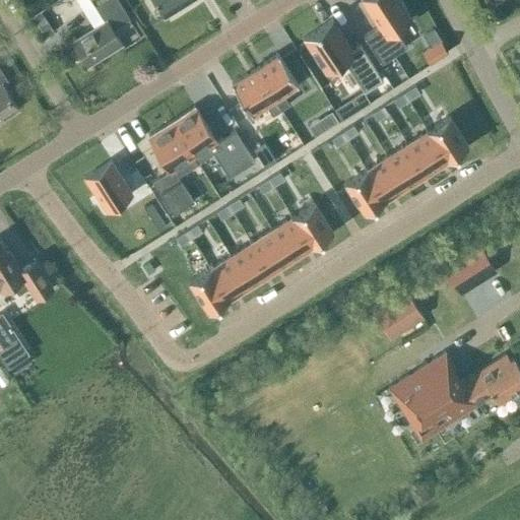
[(31,15),(43,8),(38,0),(33,0),(25,5),(31,15)]
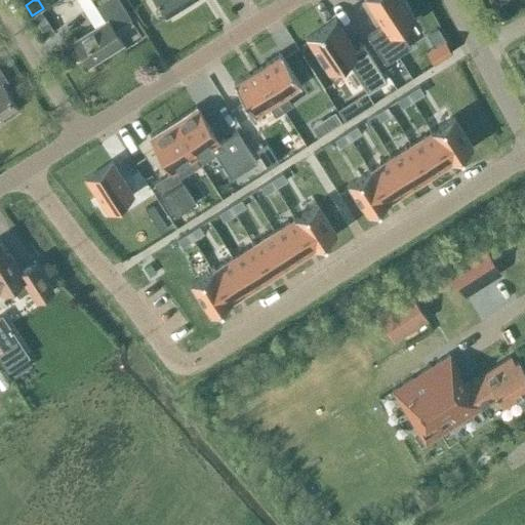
[(129,17),(117,0),(93,0),(96,6),(106,19),(72,41),(87,66),(122,43),(113,28),(129,17)]
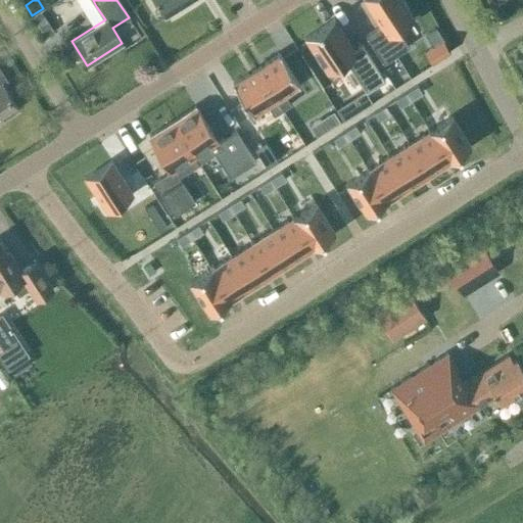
[(153,0),(164,16),(190,0),(153,0)]
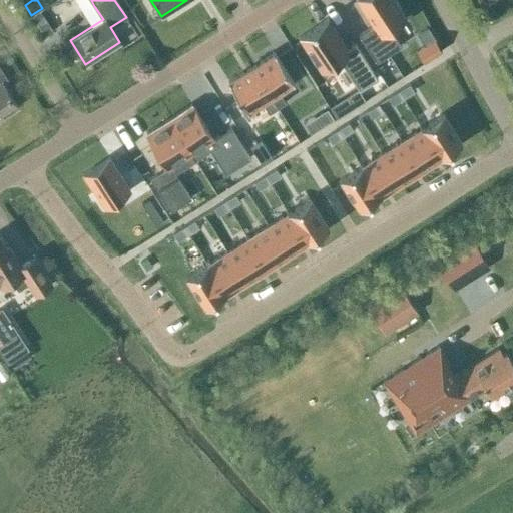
[(393,0),(357,0),(373,25),(358,34),(376,62),(401,46),(390,28),(405,18),(393,0)]
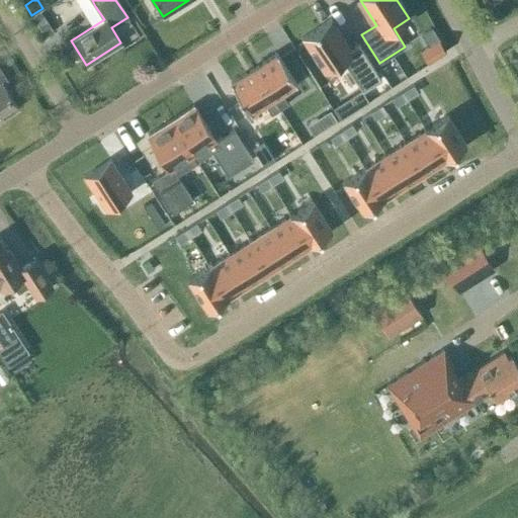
[(328,16),(299,34),(322,70),(341,59),(360,89),(378,77),(356,40),(347,46),(328,16)]
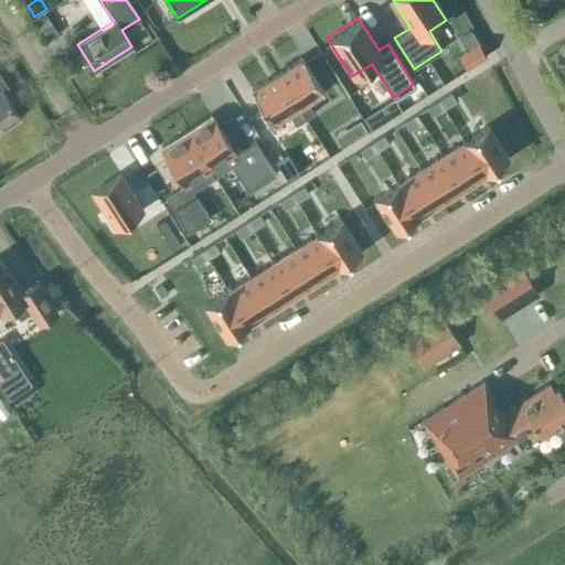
[(48,24),(42,28),(49,40),(55,36),(48,24)]
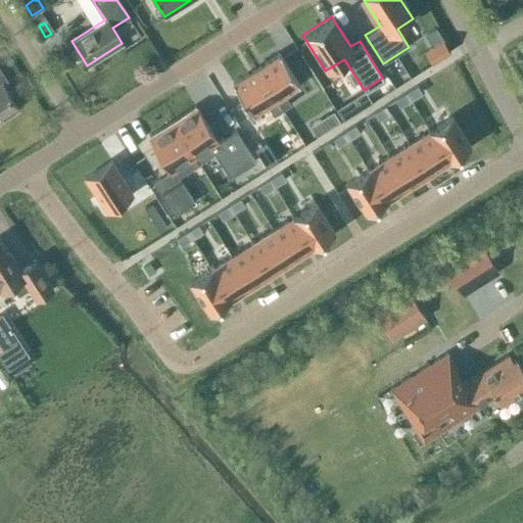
[(441,41),(423,53),(430,63),(448,52),(441,41)]
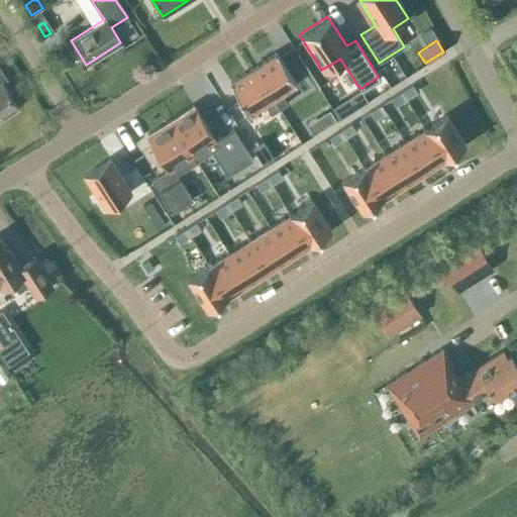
[(274,49),(250,65),(277,105),(285,100),(280,91),(294,82),(274,49)]
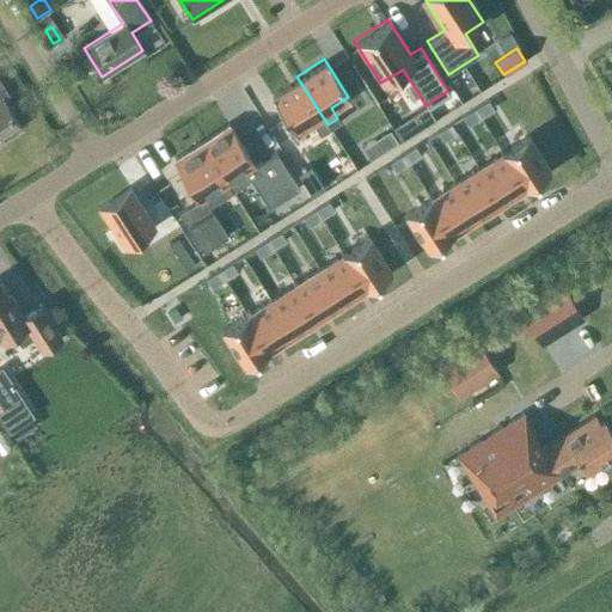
[(297,77),(269,95),(293,132),(311,121),(318,132),(328,124),(297,77)]
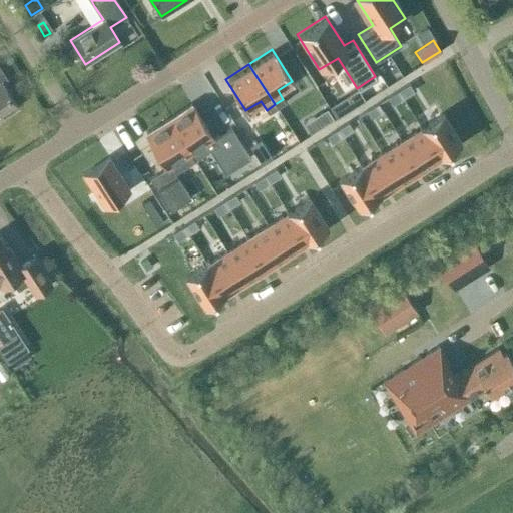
[(6,79),(0,69),(0,117),(17,107),(1,82),(6,79)]
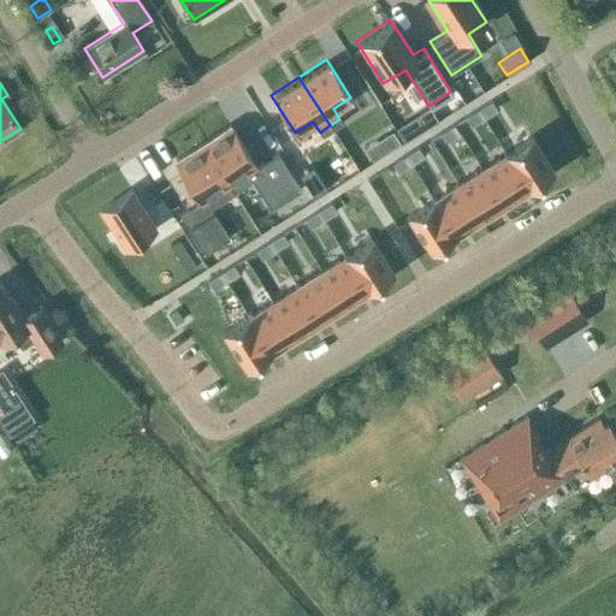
[(491,101),(478,108),(484,118),(497,110),(491,101)]
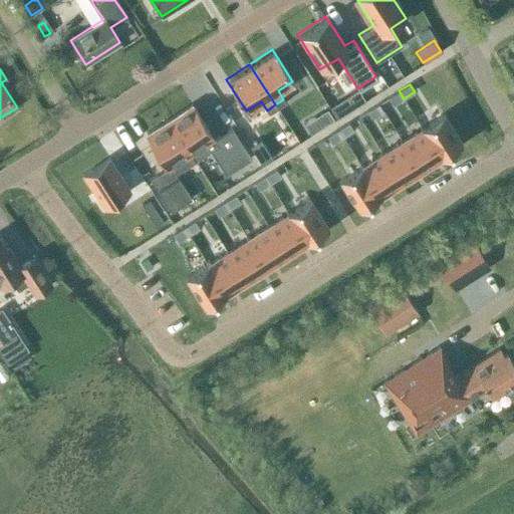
[(399,90),(389,97),(393,105),(404,98),(399,90)]
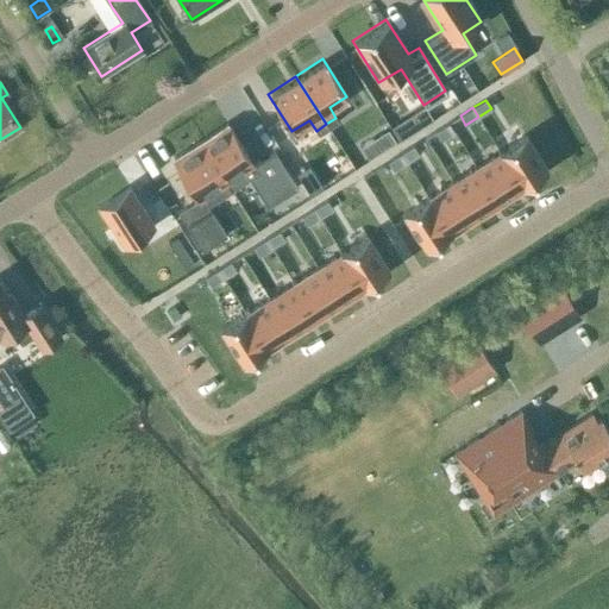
[(449,123),(435,131),(441,139),(454,132),(449,123)]
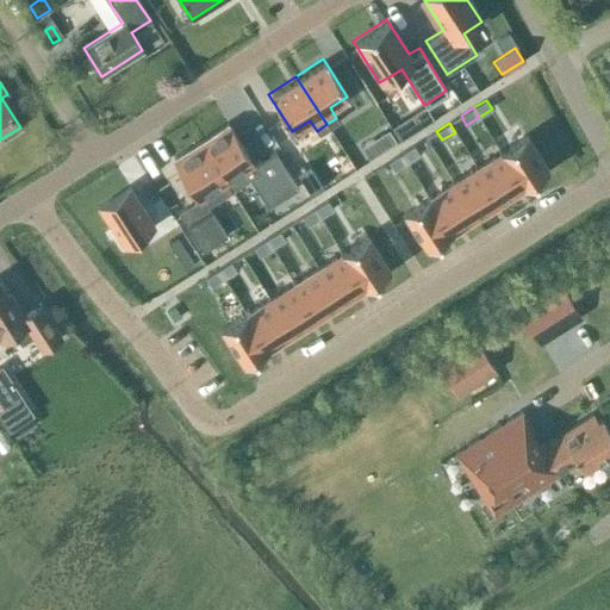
[(228,124),(200,142),(231,190),(249,179),(267,207),(298,188),(274,151),(253,165),(228,124)]
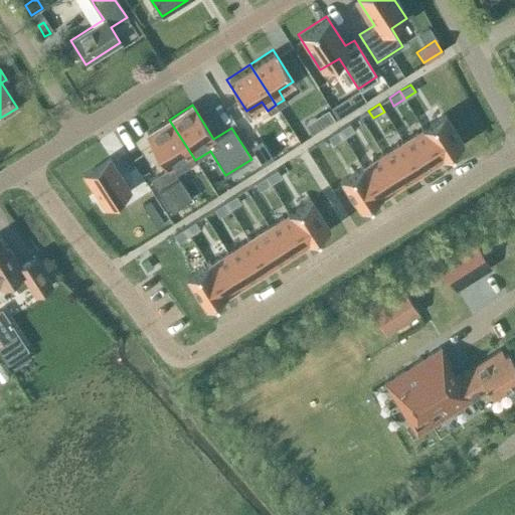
[(445,115),(422,128),(443,159),(464,146),(445,115)]
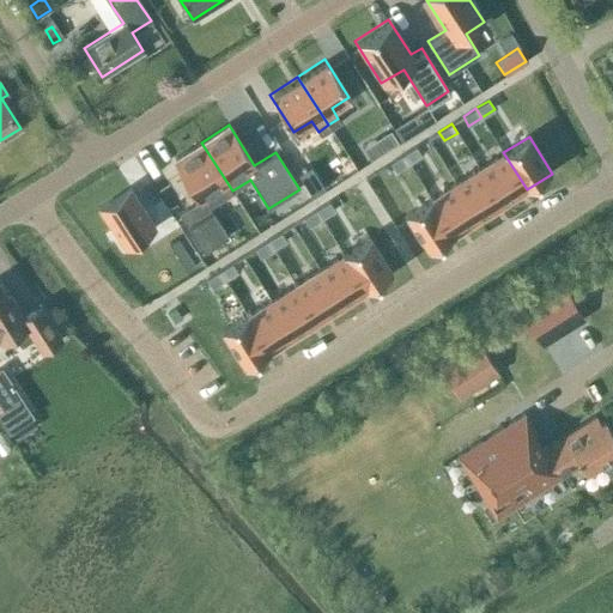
[(201,143),(174,159),(200,200),(178,213),(202,252),(228,236),(208,206),(232,190),(201,143)]
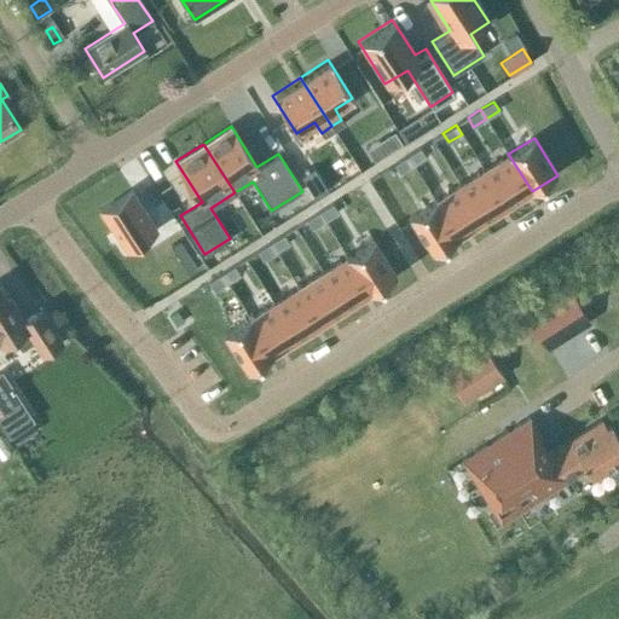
[(420,148),(406,156),(412,166),(426,157),(420,148)]
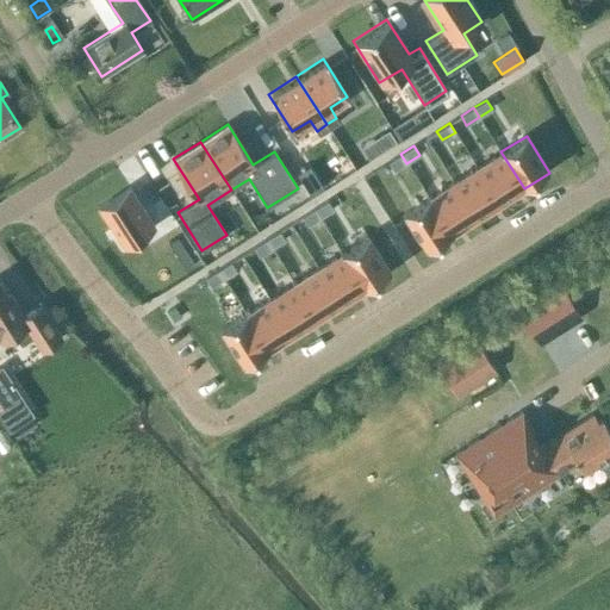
[(500,151),(477,167),(499,204),(524,188),(500,151)]
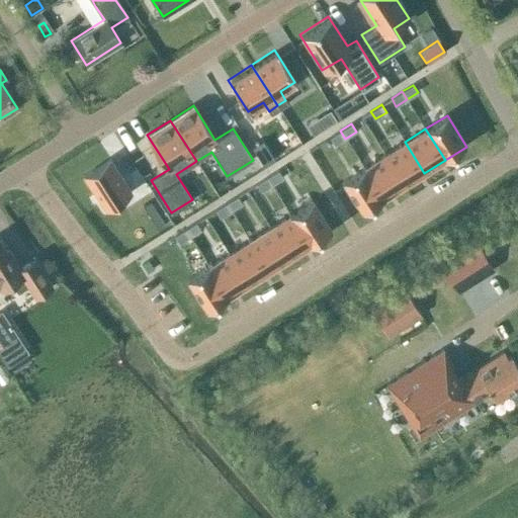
[(340,131),(330,138),(334,145),(345,139),(340,131)]
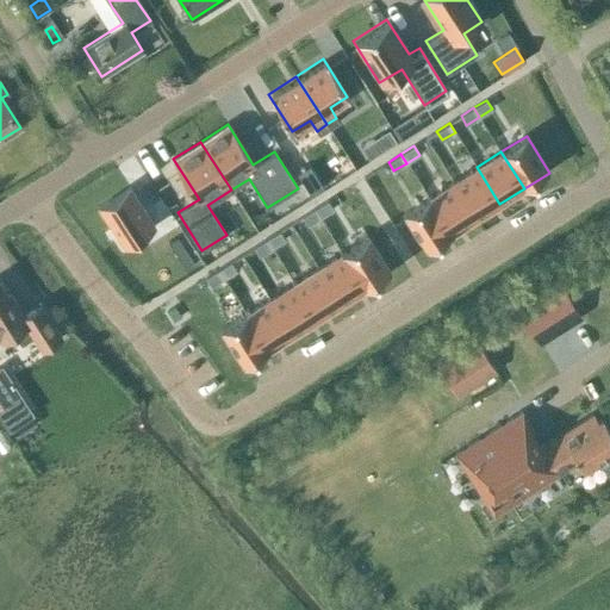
[(309,166),(297,173),(310,194),(322,187),(309,166)]
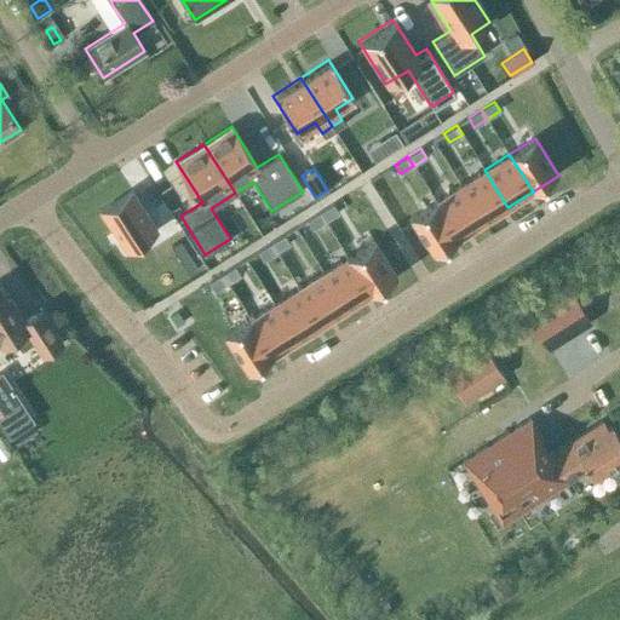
[(484,170),(460,185),(483,223),(507,207),(484,170)]
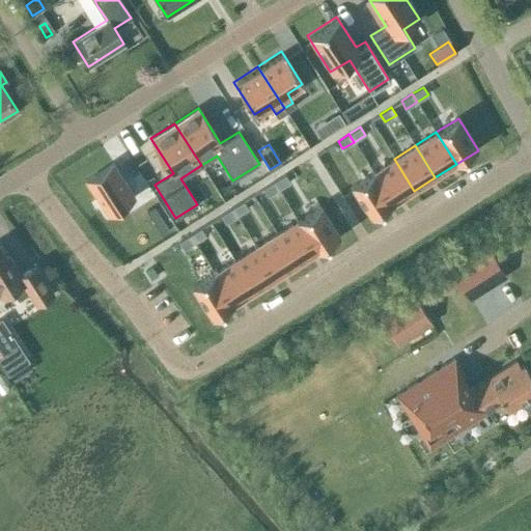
[(394,159),(373,172),(393,203),(414,191),(394,159)]
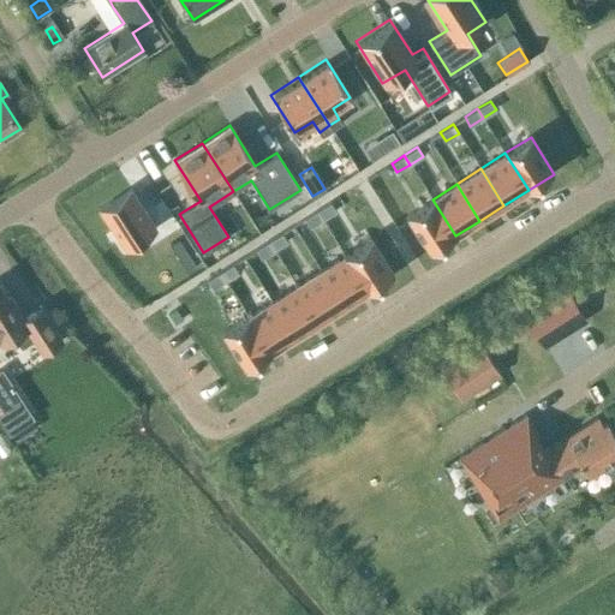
[(130,189),(99,209),(124,249),(155,228),(130,189)]
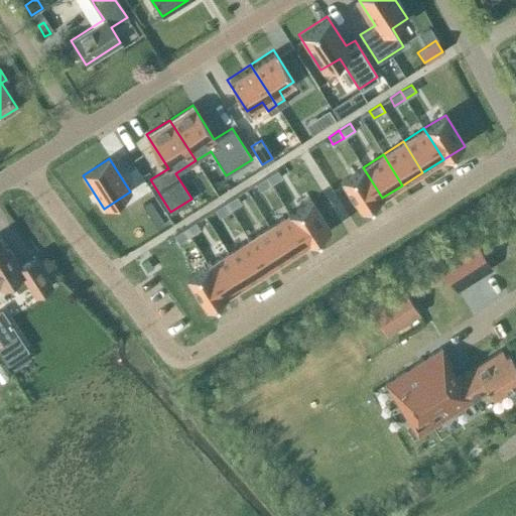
[(363,167),(341,180),(361,212),(382,198),(363,167)]
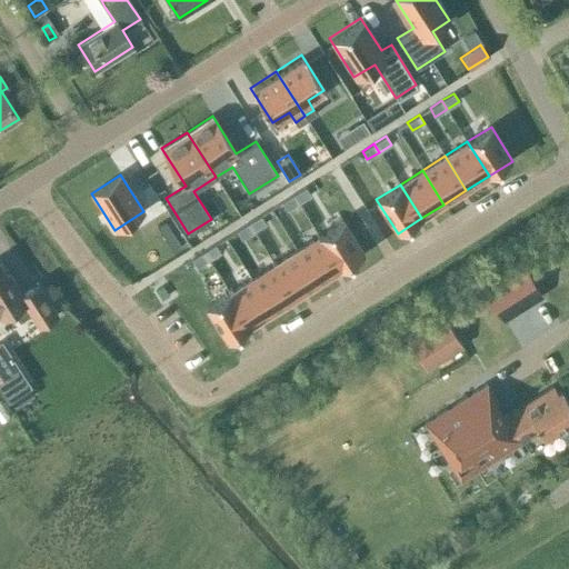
[(306,187),(293,195),(299,203),(310,196),(306,187)]
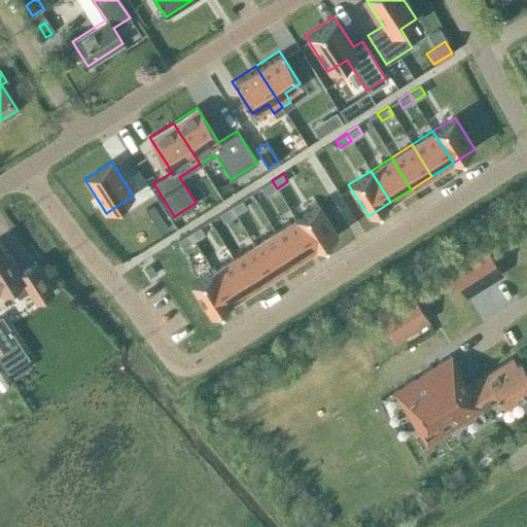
[(272,180),(260,187),(266,195),(277,188),(272,180)]
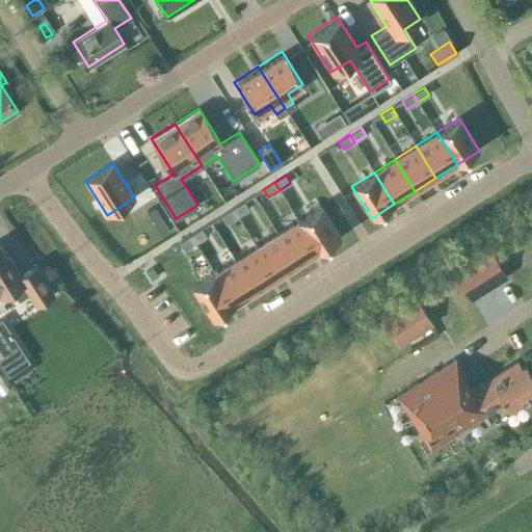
[(243,202),(232,209),(237,216),(248,209),(243,202)]
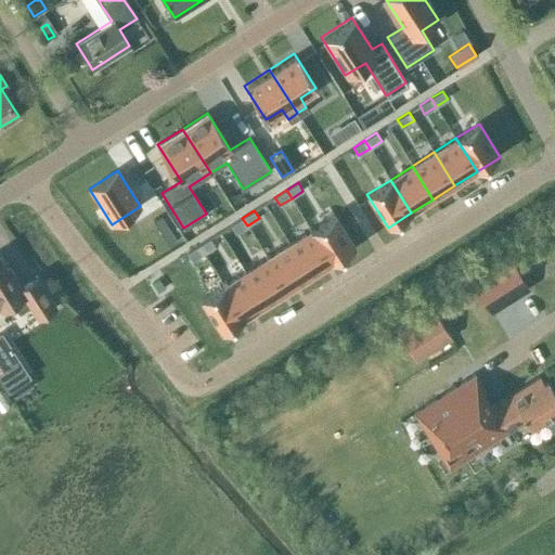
[(334,215),(311,230),(332,262),(355,248),(334,215)]
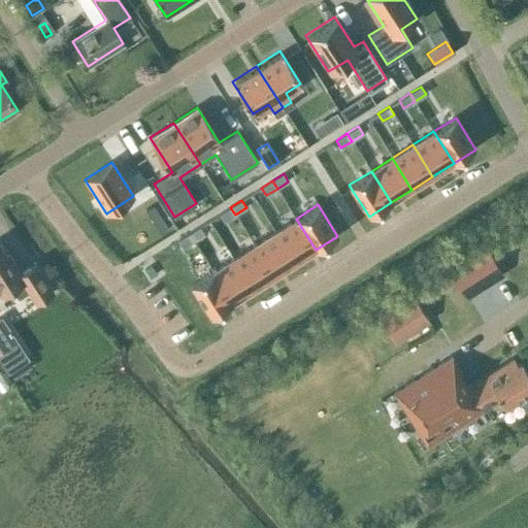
[(230,207),(220,215),(224,222),(235,215),(230,207)]
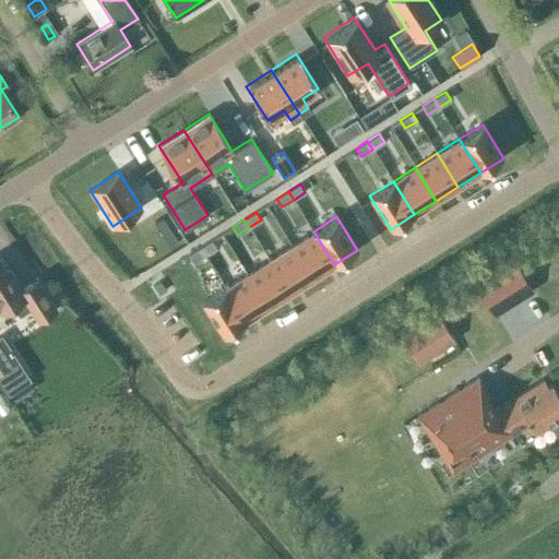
[(313,232),(292,246),(312,278),(334,264),(313,232)]
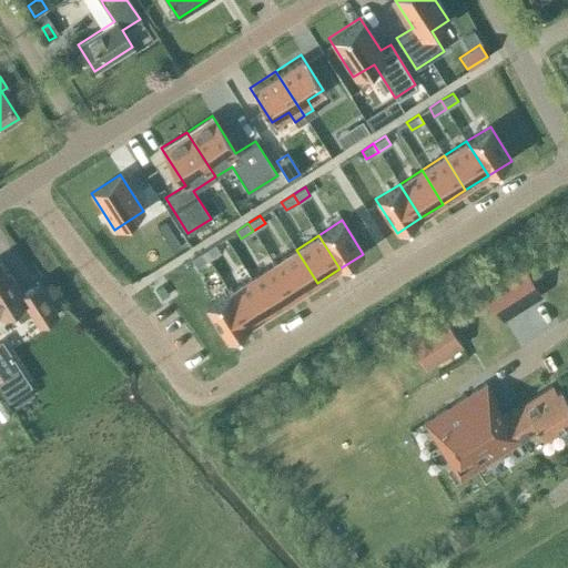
[(214,244),(203,252),(208,260),(220,252),(214,244)]
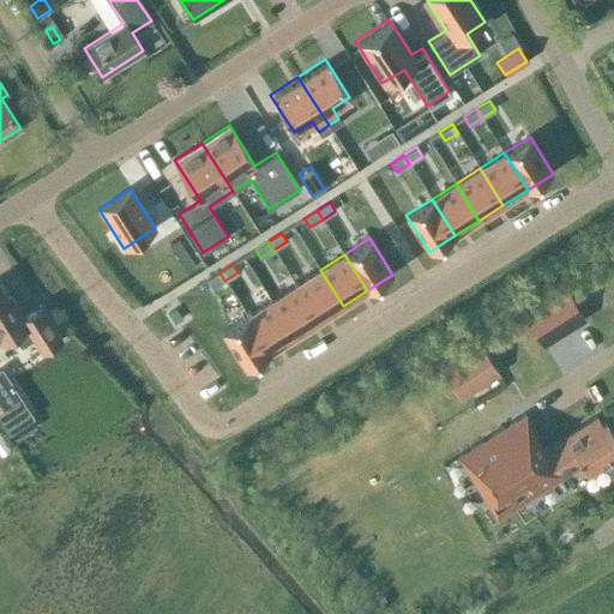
[(320,270),(295,284),(319,321),(343,306),(320,270)]
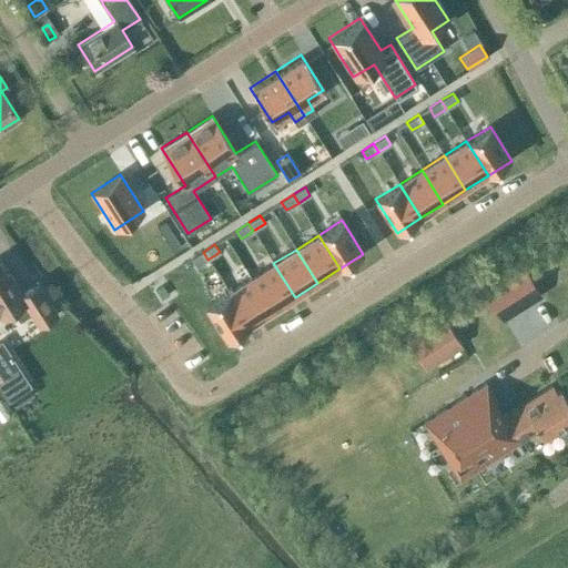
[(203,252),(191,259),(196,267),(208,260),(203,252)]
